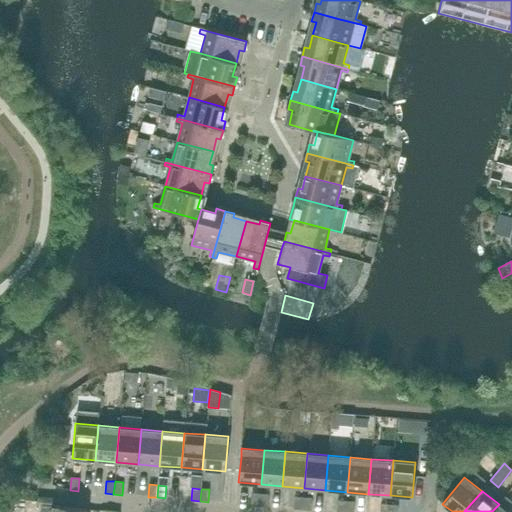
[(259,506),(260,494),(251,493),(250,506),(259,506)]
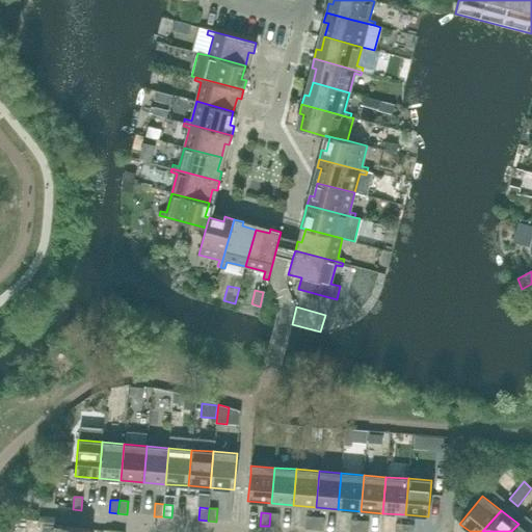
[(278,527),(280,514),(270,513),(269,526),(278,527)]
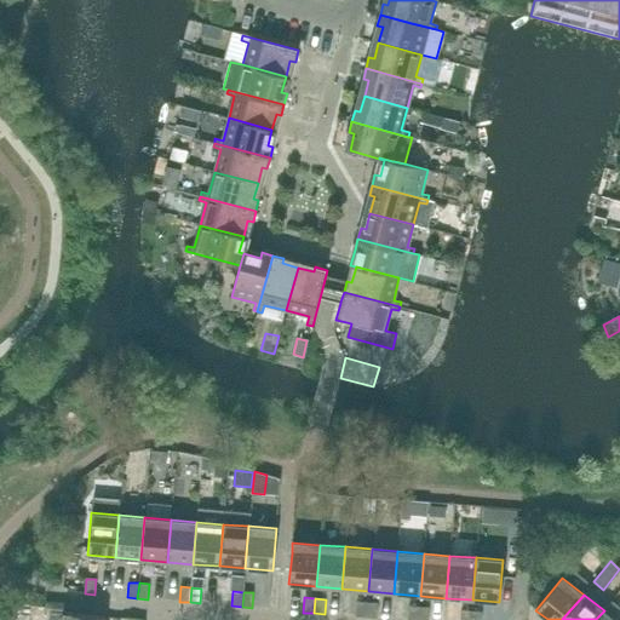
[(366,618),(367,602),(356,602),(355,616),(366,618)]
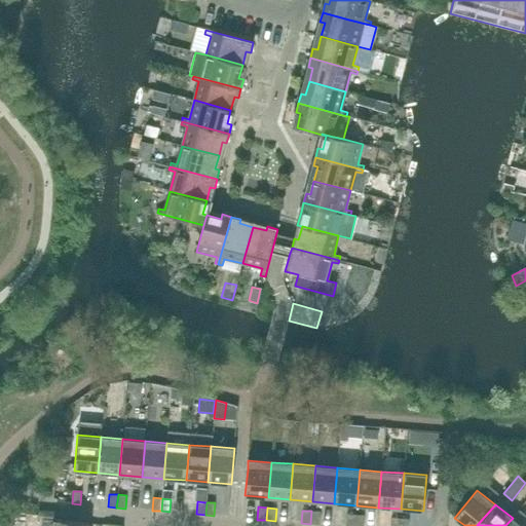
[(320,524),(321,512),(311,511),(310,524),(320,524)]
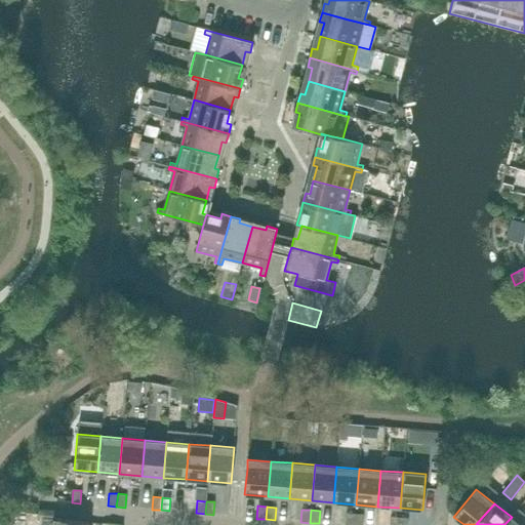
[(510,519),(505,524),(521,524),(517,522),(523,515),(517,510),(512,517),(510,519)]
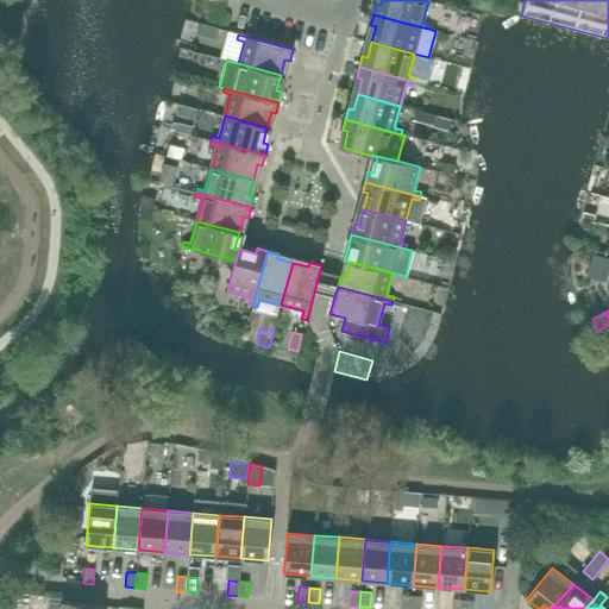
[(410,608),(412,596),(401,595),(400,608),(410,608)]
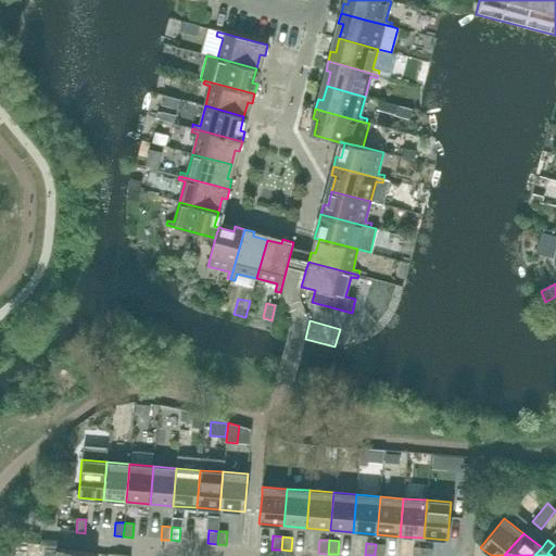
[(383,555),(384,545),(376,544),(375,555),(383,555)]
